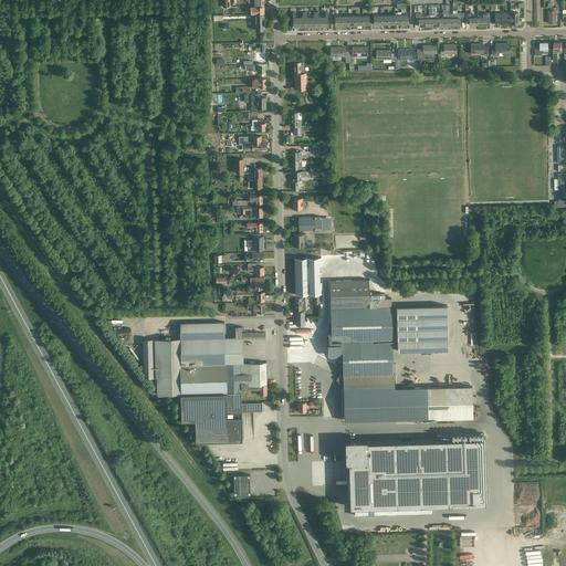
[(552,10),(548,10),(548,22),(556,22),(556,12),(558,12),(558,7),(552,7),(552,10)]
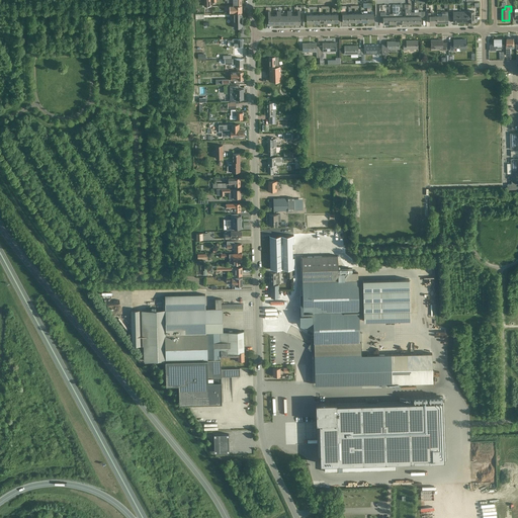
[(425,11),(418,11),(414,12),(415,23),(421,22),(421,16),(425,16),(425,11)]
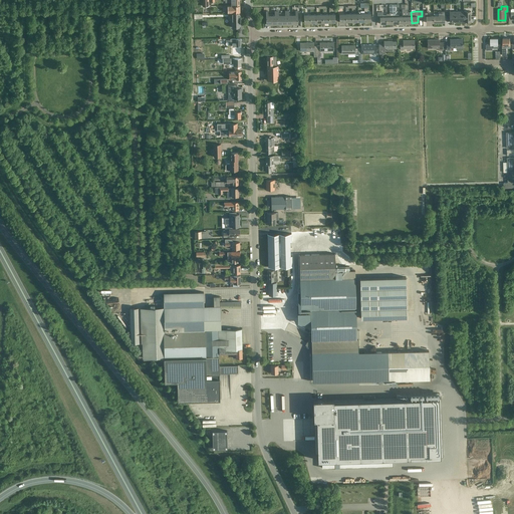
[(445,22),(444,16),(444,11),(438,11),(438,13),(434,13),(434,15),(434,22),(445,22)]
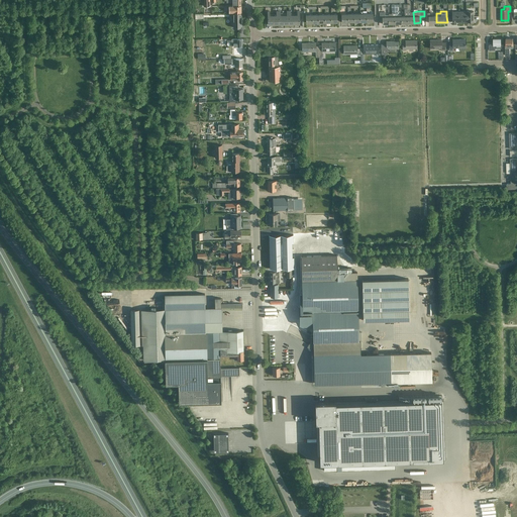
[(389,23),(388,13),(388,16),(385,16),(385,12),(380,12),(380,17),(382,17),(382,23),(389,23)]
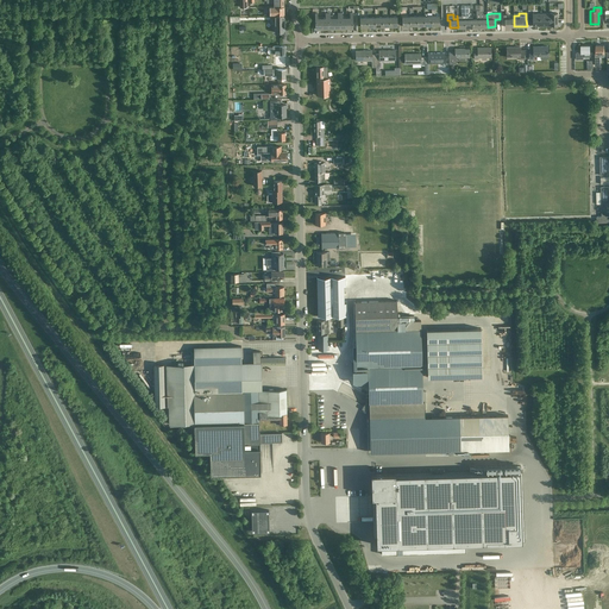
[(514,26),(514,18),(508,18),(508,14),(504,14),(503,14),(503,19),(504,19),(506,26),(514,26)]
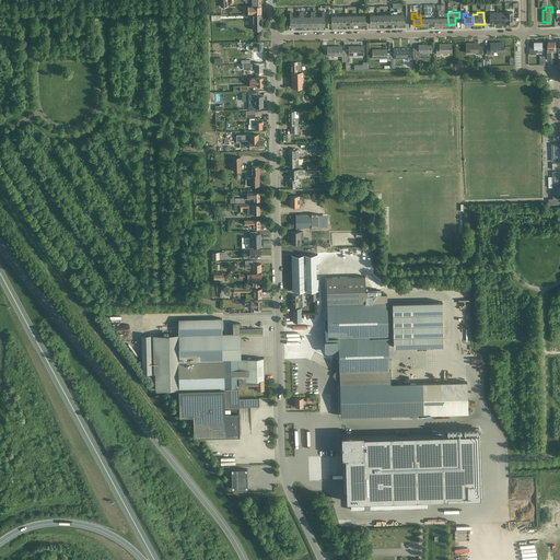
[(261,14),(253,14),(253,30),(261,30),(261,14)]
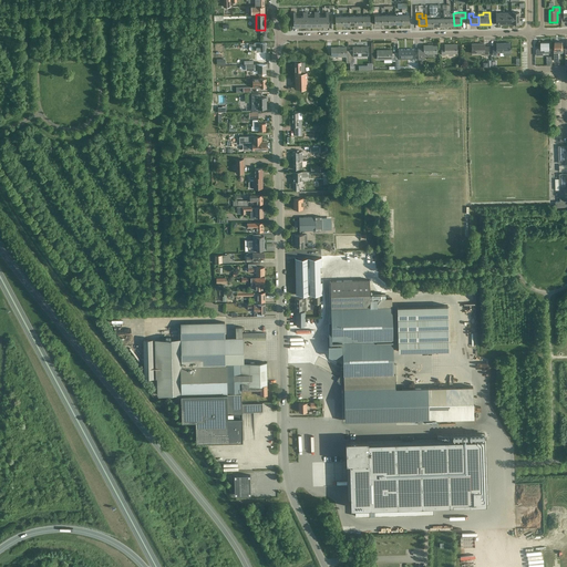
[(240,30),(240,40),(251,40),(251,22),(248,22),(248,30),(240,30)]
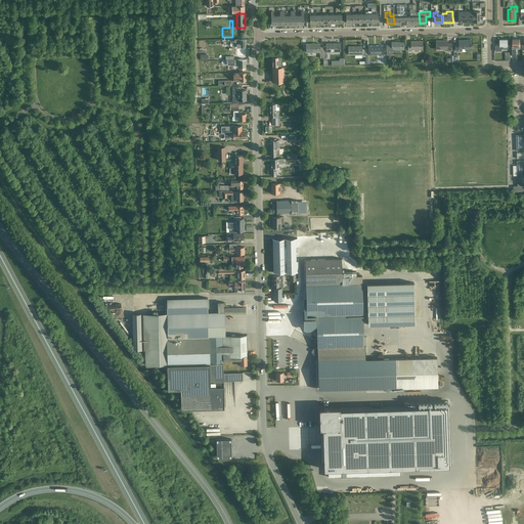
[(512,42),(512,56),(517,55),(516,45),(520,45),(520,38),(513,39),(513,42),(512,42)]
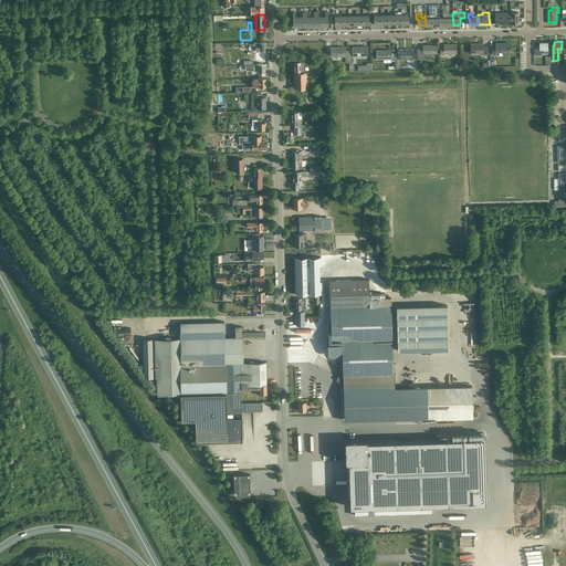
[(265,61),(264,42),(258,42),(253,42),(253,46),(255,46),(257,61),(265,61)]
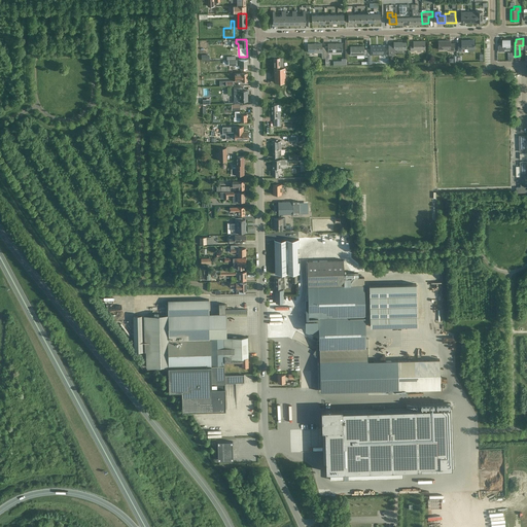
[(461,44),(458,44),(458,51),(462,51),(462,48),(468,48),(468,50),(469,51),(472,50),(473,49),(473,47),(473,39),(461,40),(461,44)]
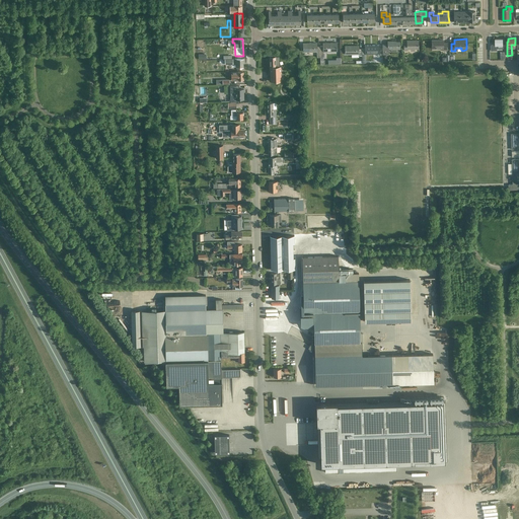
[(491,51),(498,51),(497,49),(503,48),(503,39),(497,39),(496,39),(496,45),(491,45),(491,51)]
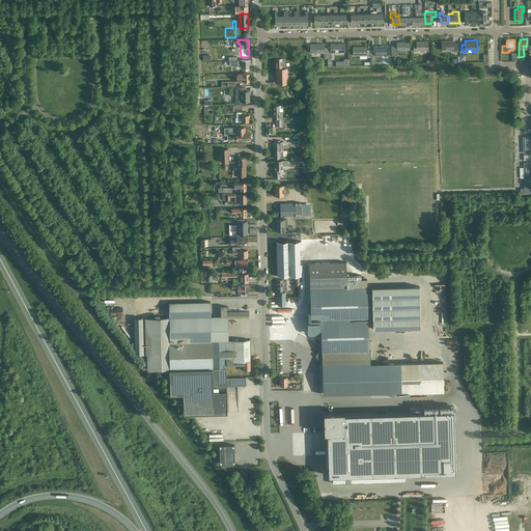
[(453,40),(442,40),(442,50),(453,50),(453,51),(457,51),(457,44),(453,44),(453,40)]
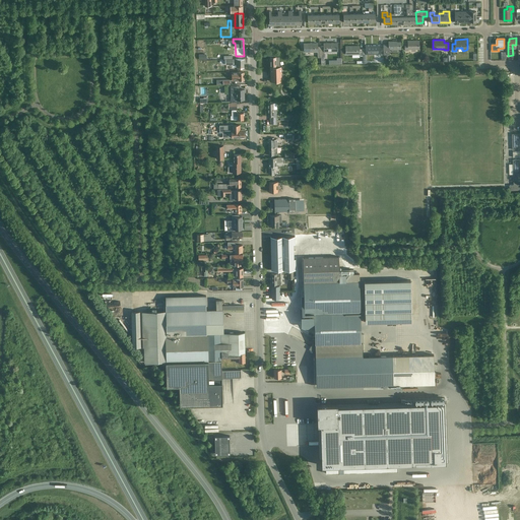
[(388,42),(388,45),(383,45),(384,54),(389,54),(389,49),(391,49),(391,51),(393,51),(394,52),(395,52),(396,52),(396,51),(396,49),(400,49),(400,42),(393,42),(393,41),(388,42)]
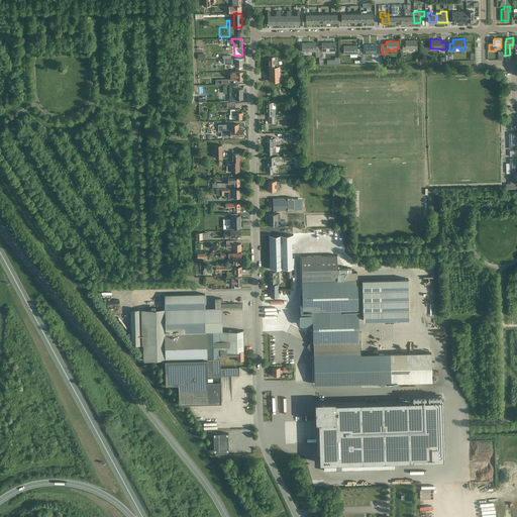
[(403,42),(403,50),(406,50),(406,48),(417,48),(416,40),(406,40),(406,42),(403,42)]
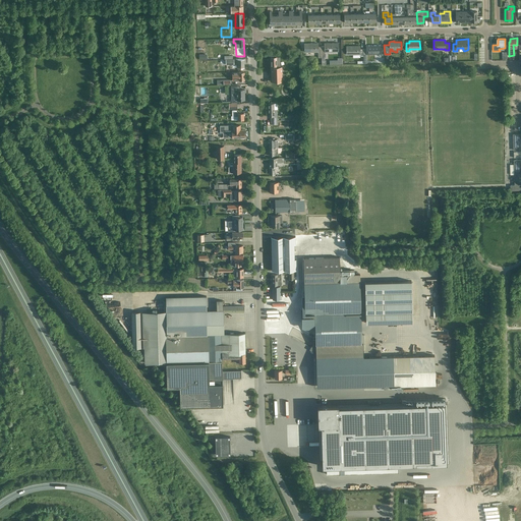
[(322,57),(322,46),(317,46),(317,43),(304,43),(304,52),(317,52),(317,57),(322,57)]
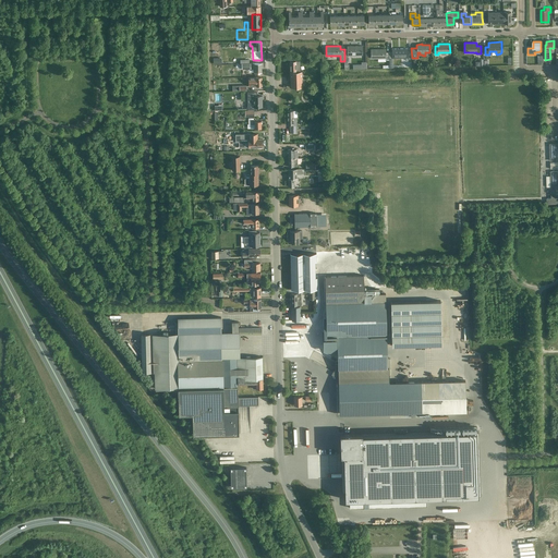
[(348,49),(344,49),(344,61),(348,61),(348,55),(362,55),(362,46),(347,46),(348,49)]
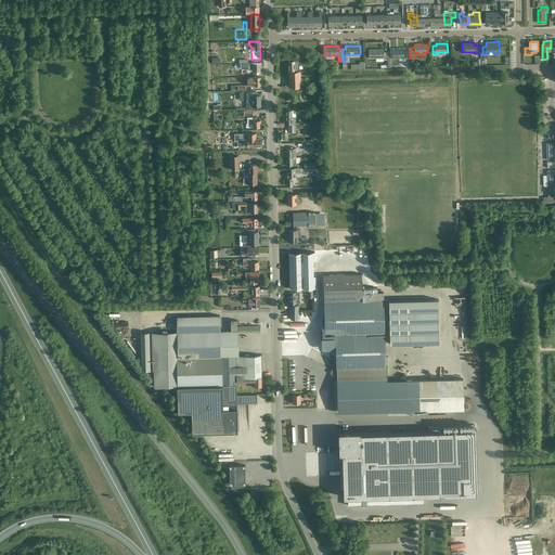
[(383,48),(369,49),(369,57),(384,57),(384,60),(387,60),(387,52),(383,52),(383,48)]
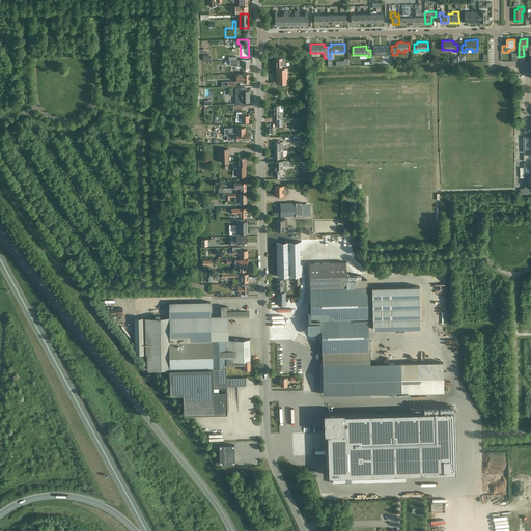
[(373,50),(370,50),(370,57),(370,64),(374,63),(373,55),(387,54),(387,46),(373,46),(373,50)]
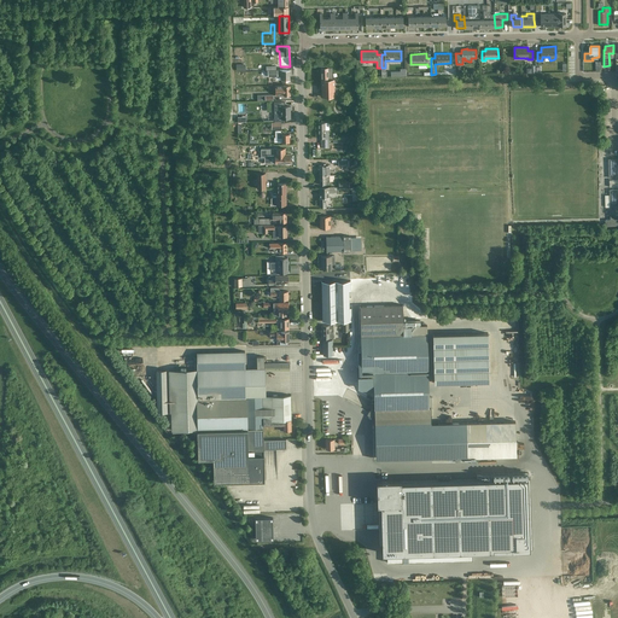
[(332,68),(321,68),(322,97),(334,97),(334,80),(332,80),(332,68)]
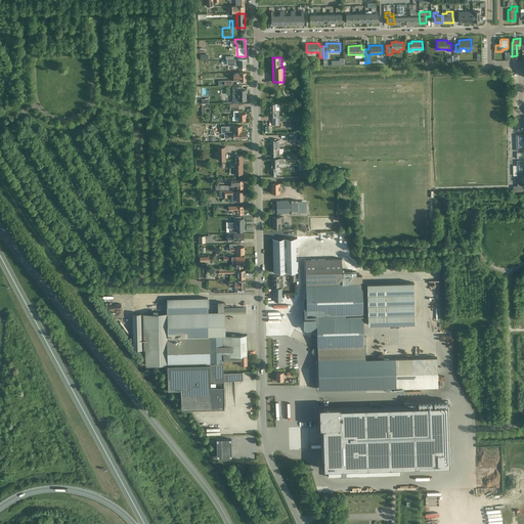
[(234,59),(227,59),(227,64),(238,64),(238,68),(246,68),(246,59),(234,59)]
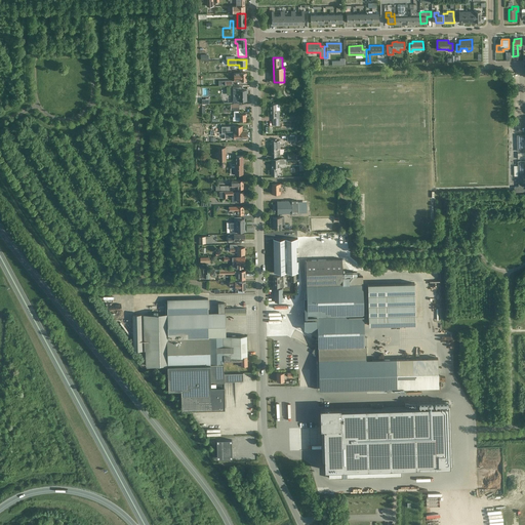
[(234,81),(246,80),(246,72),(234,73),(234,81)]
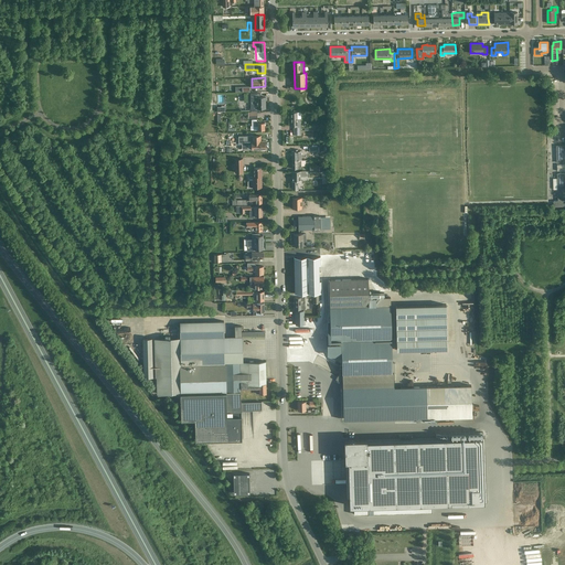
[(259,93),(251,93),(251,112),(260,110),(260,108),(265,108),(265,97),(260,97),(259,93)]
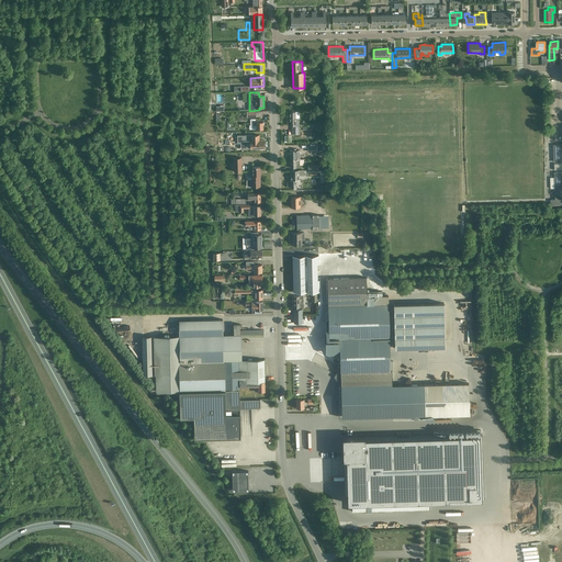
[(298,105),(299,97),(289,97),(289,105),(298,105)]
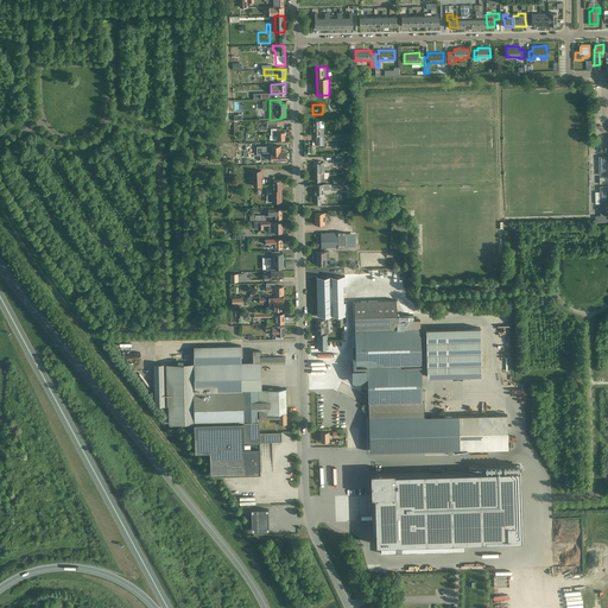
[(320,127),(320,120),(312,120),(314,135),(316,135),(316,145),(323,145),(323,127),(320,127)]
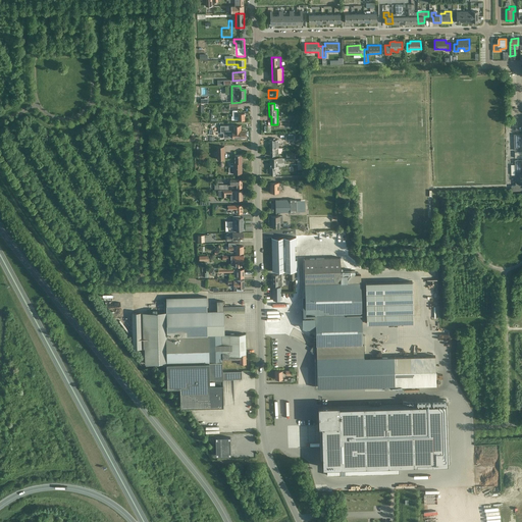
[(238,112),(238,110),(232,110),(232,116),(235,116),(235,119),(245,119),(244,113),(241,113),(241,111),(238,112)]
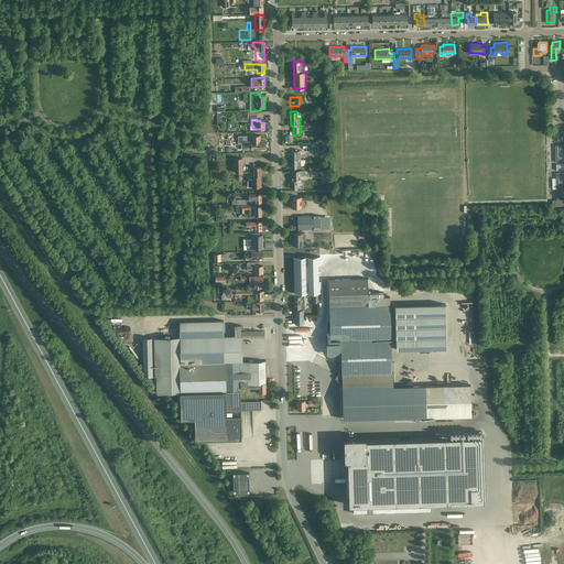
[(252,136),(238,136),(238,143),(241,143),(241,149),(251,149),(252,149),(256,149),(264,148),(266,148),(266,143),(264,143),(264,140),(260,140),(260,136),(252,136)]
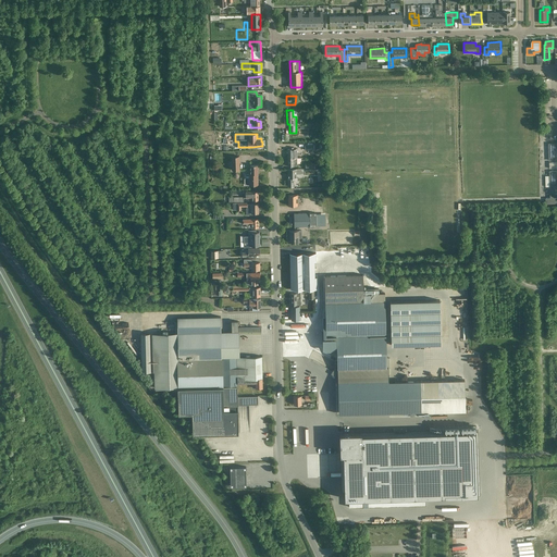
[(287,149),(287,158),(297,158),(297,149),(293,149),(293,147),(291,147),(291,149),(287,149)]
